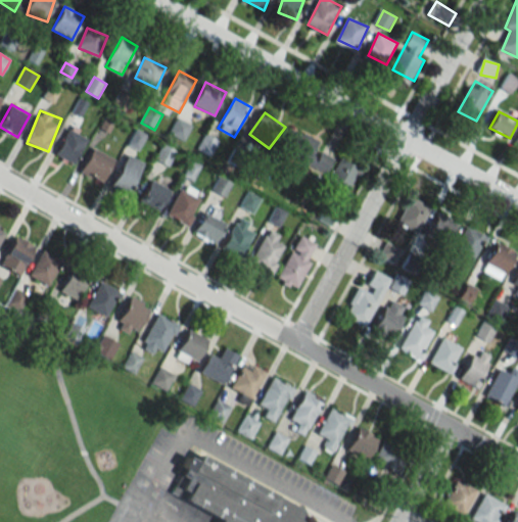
[(186,142),(194,126),(179,119),(171,135),(186,142)]
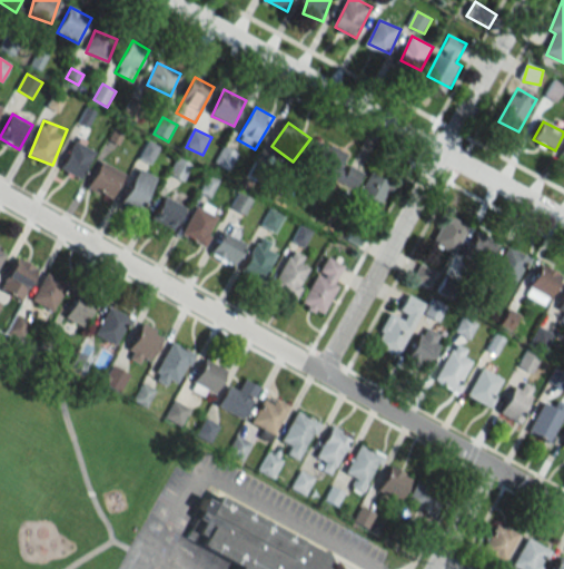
[(350,156),(318,139),(304,169),(354,195),(365,174),(346,165),(350,156)]
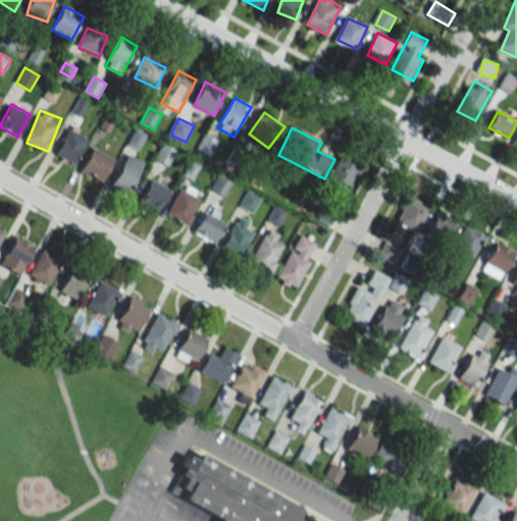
[(55,148),(68,163),(91,144),(78,129),(55,148)]
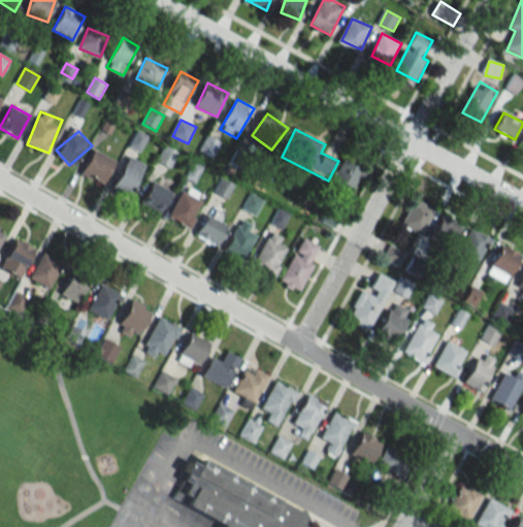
[(150,137),(138,132),(130,147),(140,153),(150,137)]
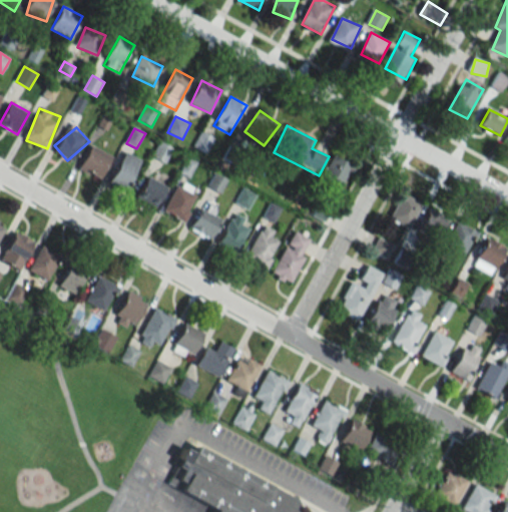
[(195,146),(207,153),(214,138),(202,133),(195,146)]
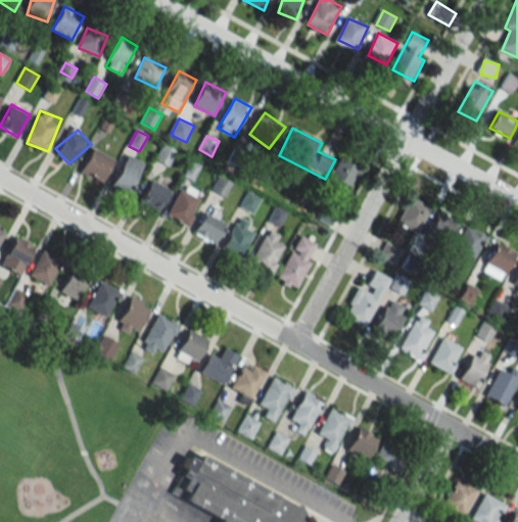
[(171,168),(179,152),(165,145),(156,160),(171,168)]
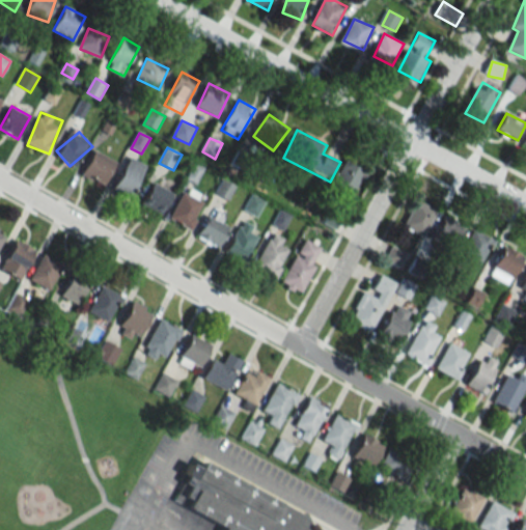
[(118,163),(97,151),(84,174),(106,186),(118,163)]
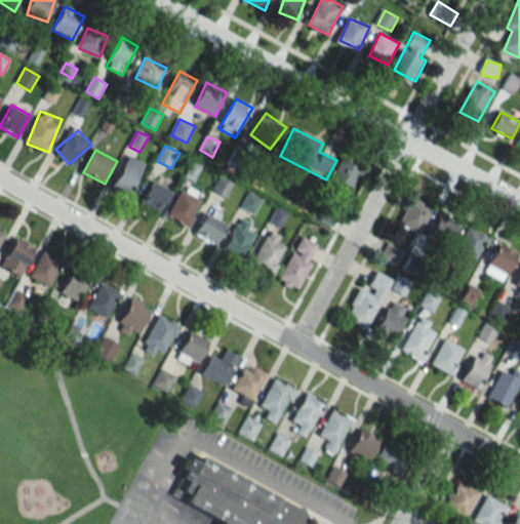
[(113,188),(130,196),(146,164),(129,156),(113,188)]
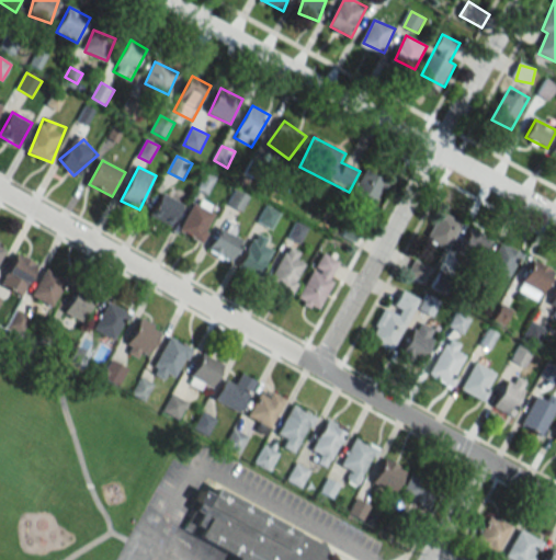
[(373,208),(388,181),(369,170),(353,197),(373,208)]
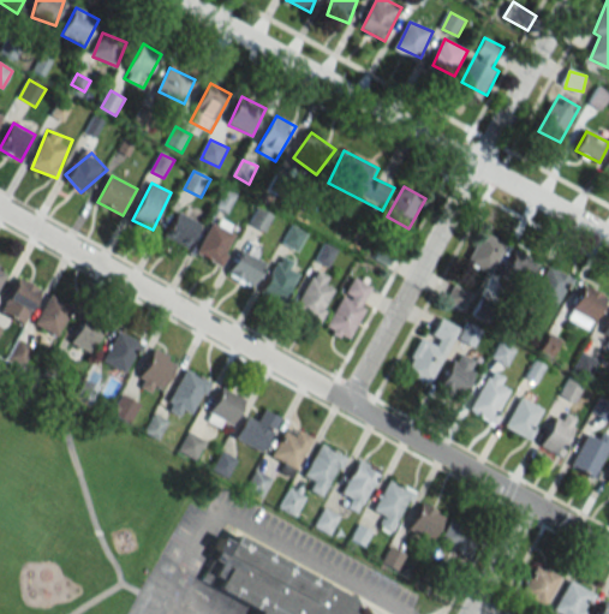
[(234,200),(226,195),(219,208),(227,213),(234,200)]
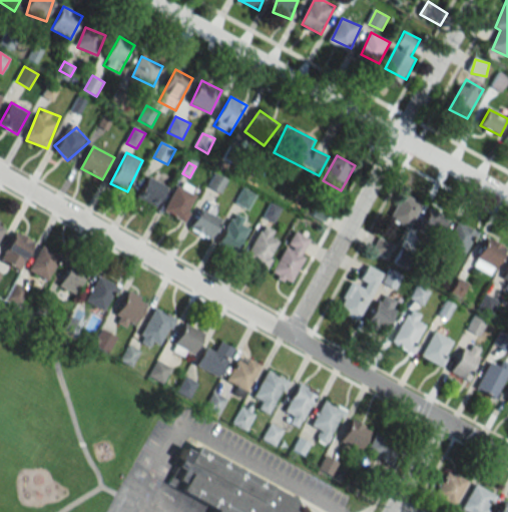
[(168,186),(149,176),(137,198),(157,208),(168,186)]
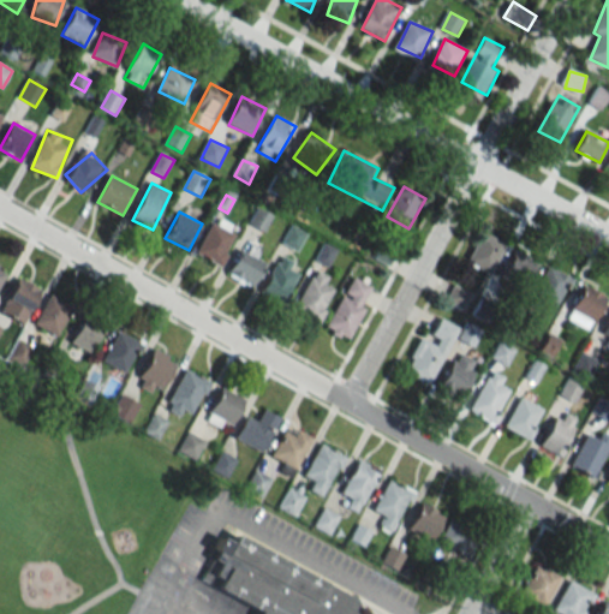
[(198,255),(224,267),(240,228),(215,218),(198,255)]
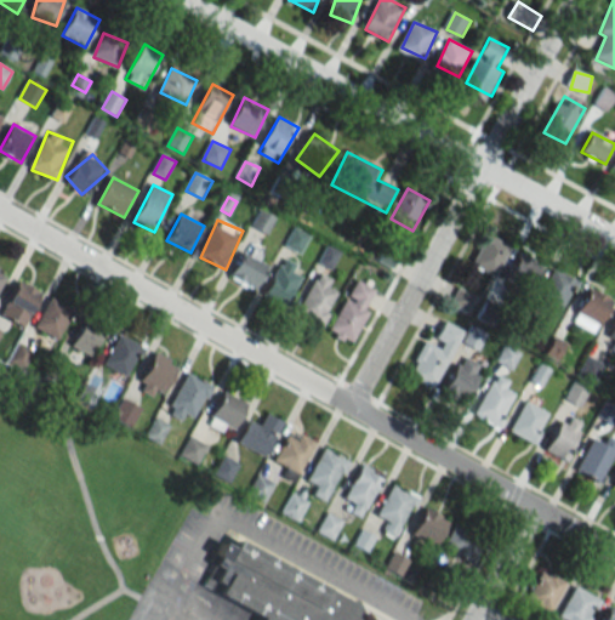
[(303,252),(308,237),(295,232),(289,249),(303,252)]
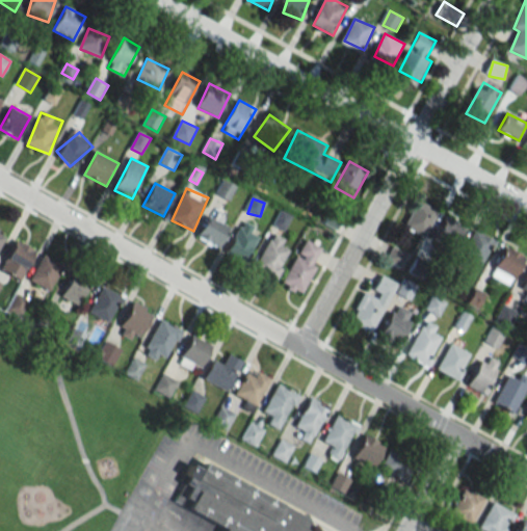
[(419,201),(439,211),(425,236),(405,226),(419,201)]
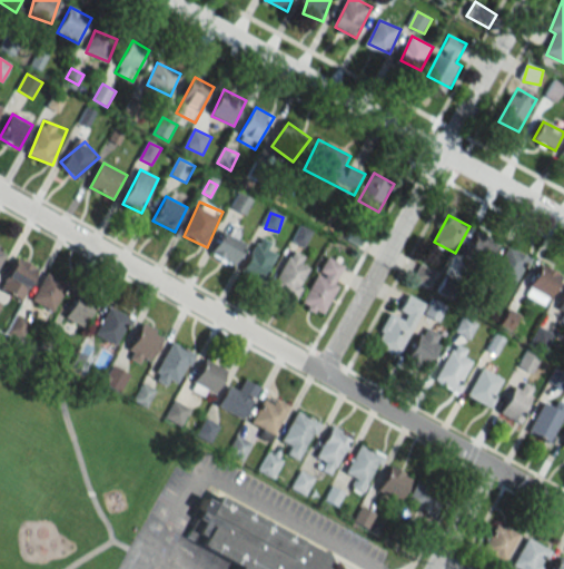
[(237,237),(238,236),(224,229),(213,256),(237,265),(247,242),(237,237)]
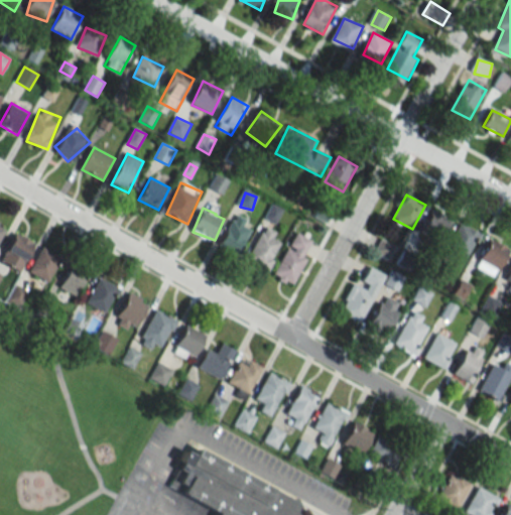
[(432,210),(444,216),(443,218),(452,222),(440,242),(420,232),(432,210)]
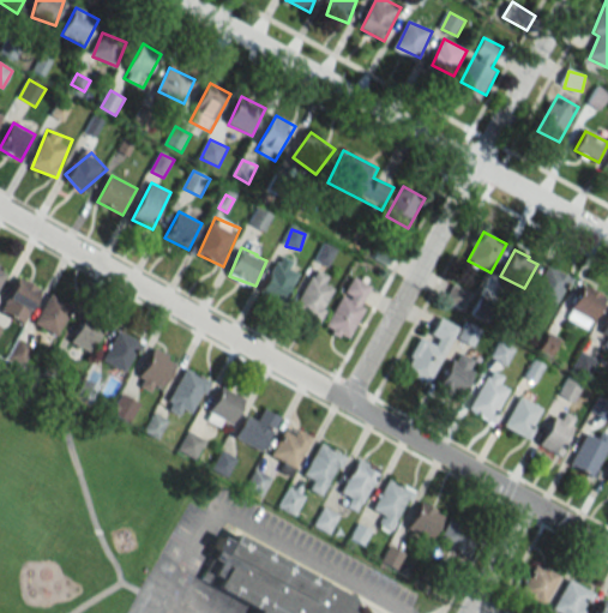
[(305,269),(283,256),(262,290),(283,304),(305,269)]
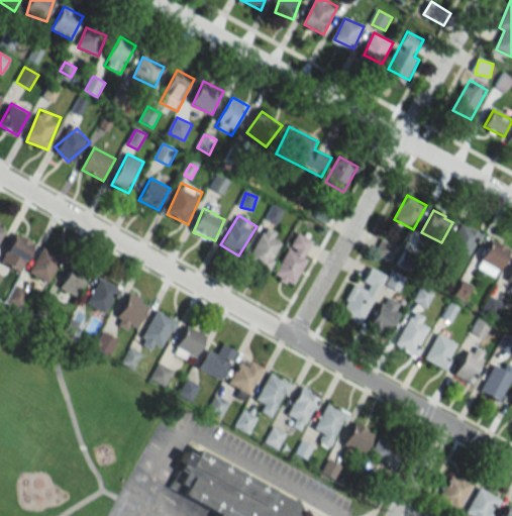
[(461,223),(480,233),(467,258),(447,247),(461,223)]
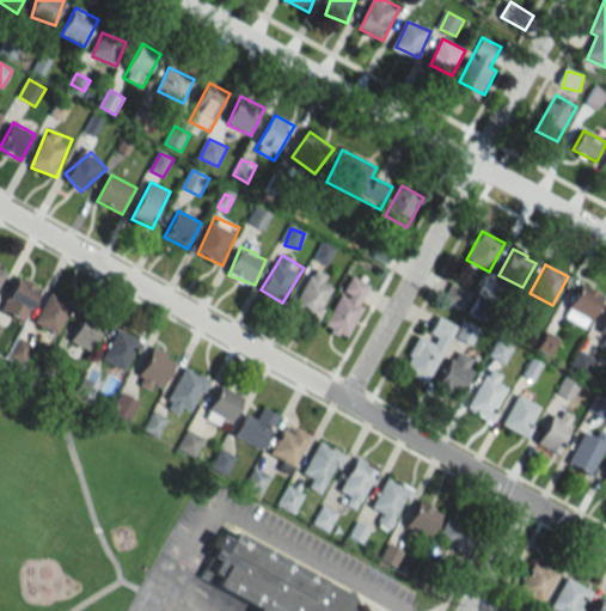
[(317,321),(340,283),(316,270),(294,307),(317,321)]
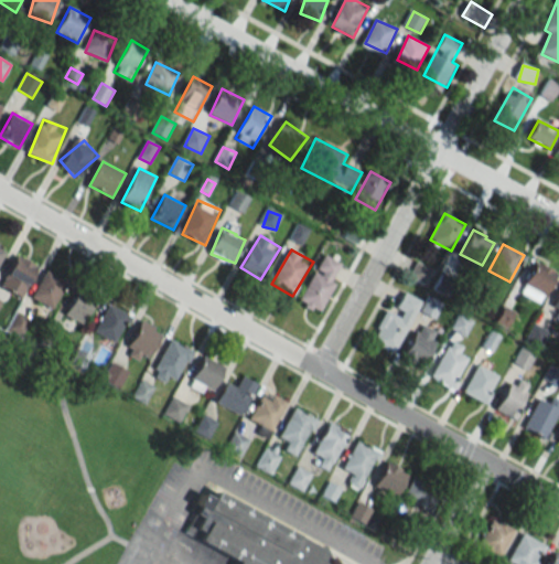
[(40,267),(19,255),(2,287),(23,298),(40,267)]
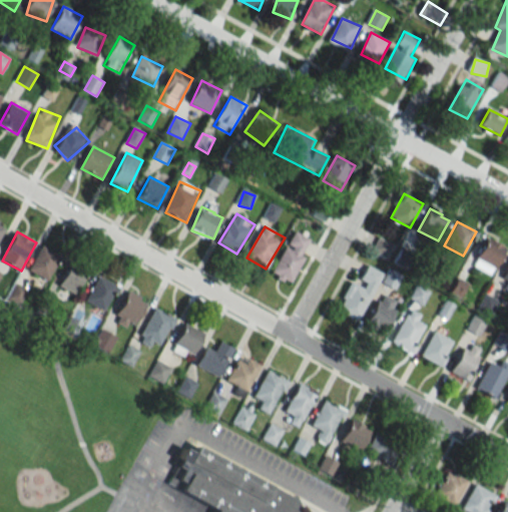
[(274,276),(293,285),(315,240),(296,231),(274,276)]
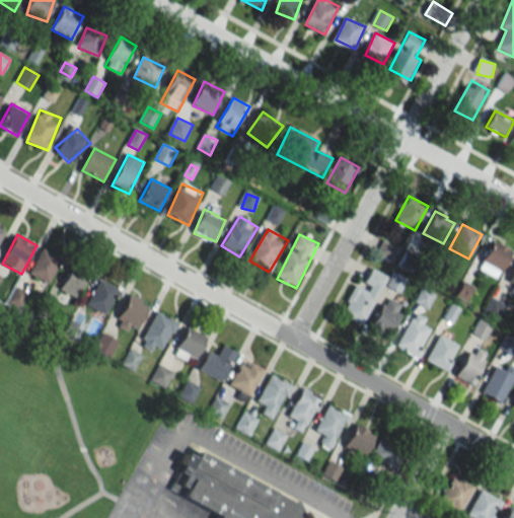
[(499,280),(513,254),(513,250),(497,240),(480,268),(499,280)]
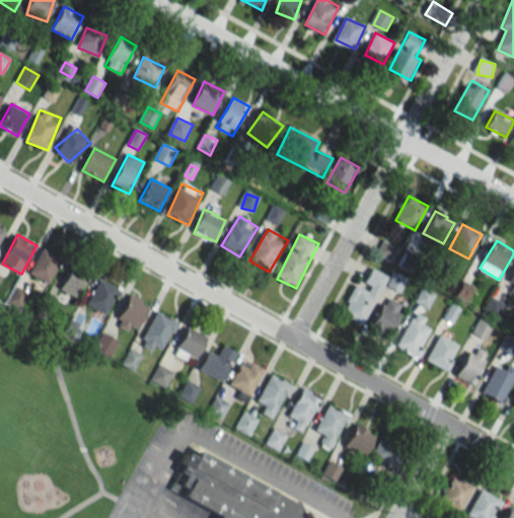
[(50,284),(64,260),(45,248),(30,273),(50,284)]
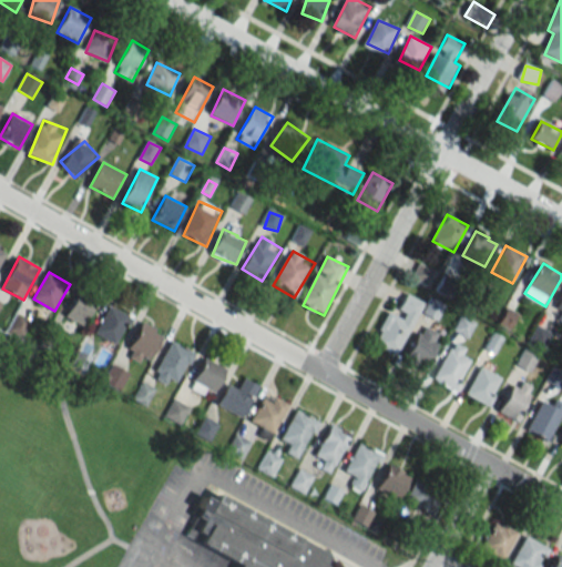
[(95,306),(79,296),(67,317),(84,326),(95,306)]
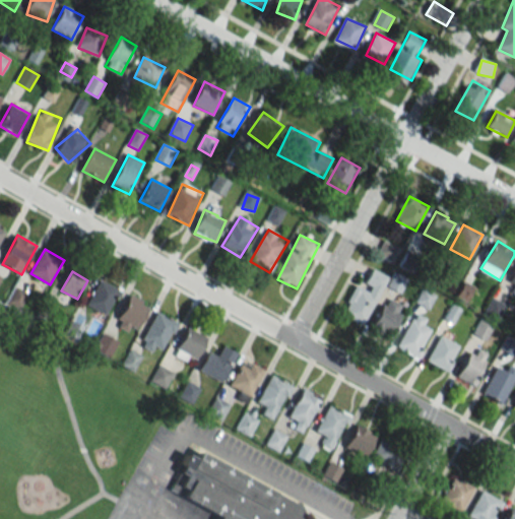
[(88,306),(109,316),(121,290),(102,280),(88,306)]
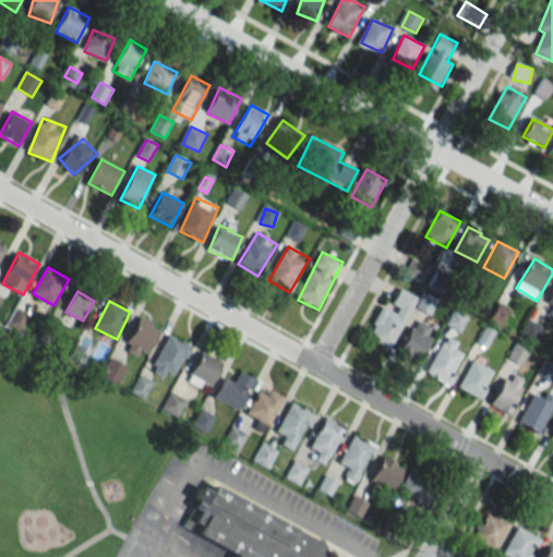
[(385,307),(406,318),(392,346),(371,335),(385,307)]
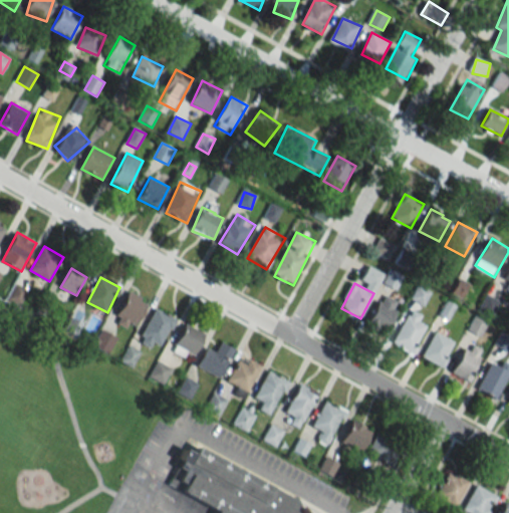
[(9,299),(21,306),(30,290),(18,284),(9,299)]
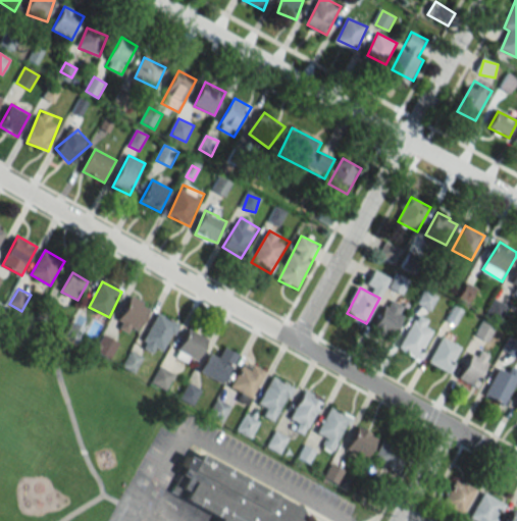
[(440,297),(428,290),(420,303),(431,310),(440,297)]
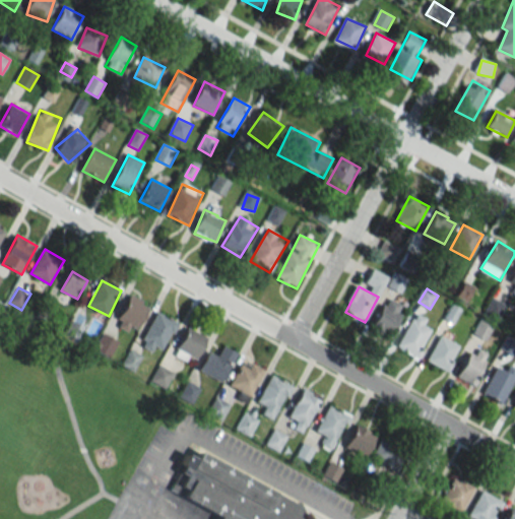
[(138,334),(149,303),(129,296),(118,327),(138,334)]
